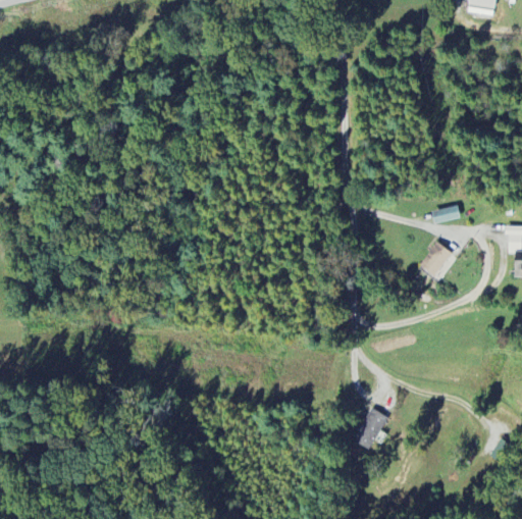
[(469,0),(468,5),(496,9),(497,0),(469,0)]
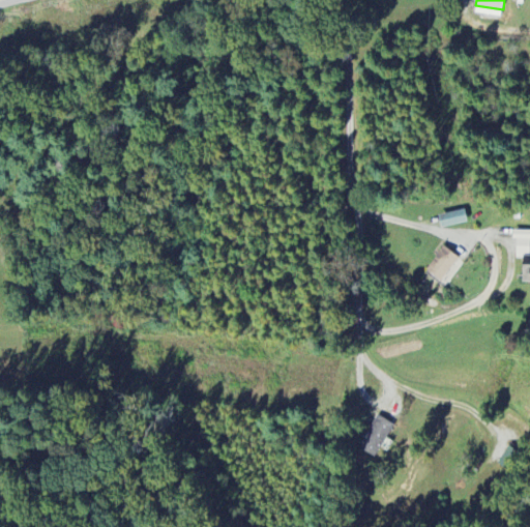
[(442,227),(467,221),(464,208),(439,214),(442,227)]
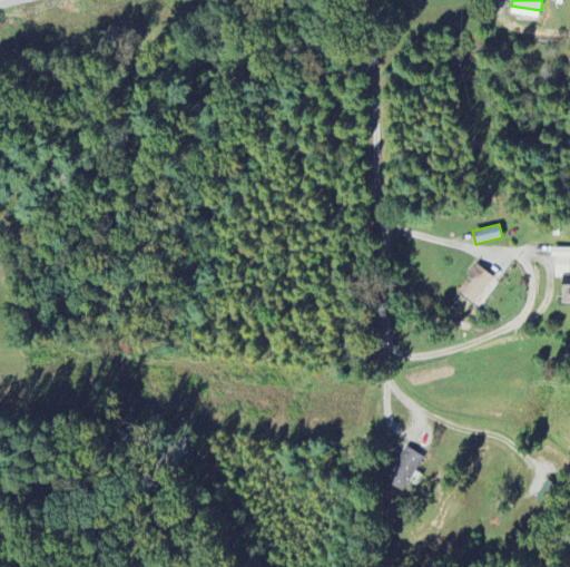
[(562,302),(569,302),(569,246),(554,246),(553,274),(562,274),(562,302)]
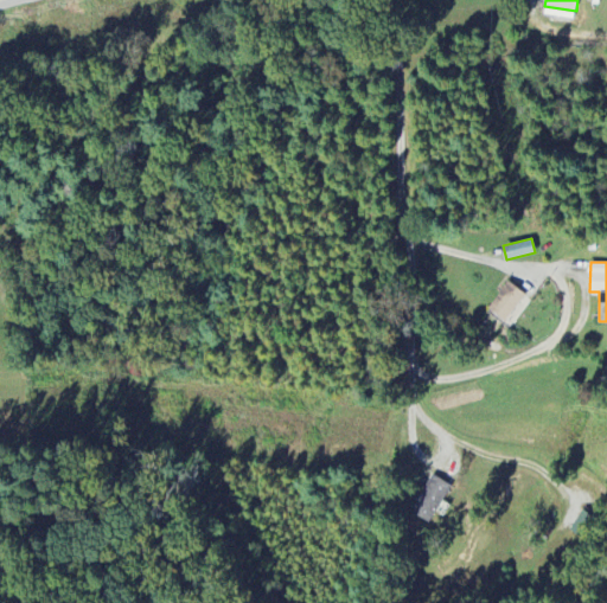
[(503,324),(508,316),(515,321),(531,296),(506,281),(486,312),(503,324)]
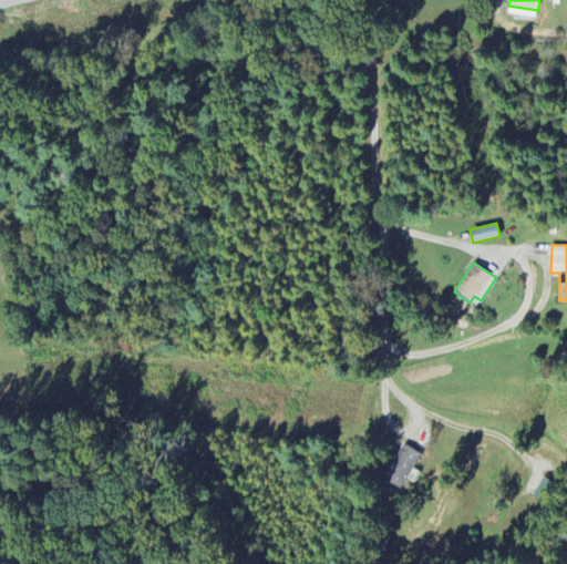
[(384,479),(403,488),(420,451),(402,442),(384,479)]
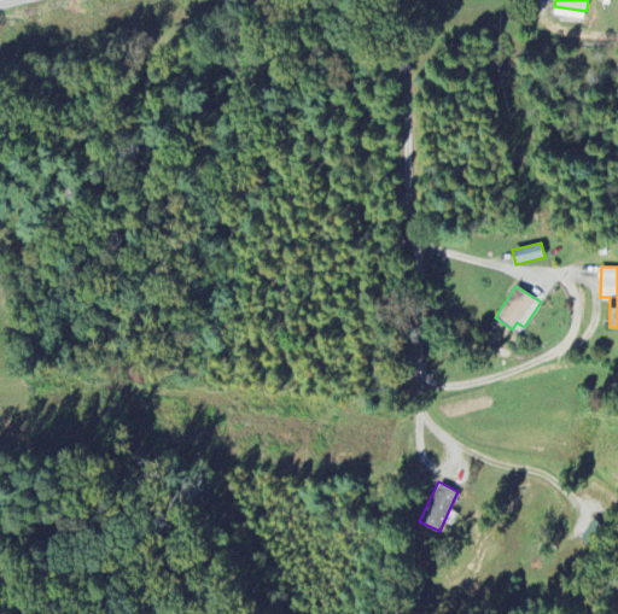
All buildings are outlined.
